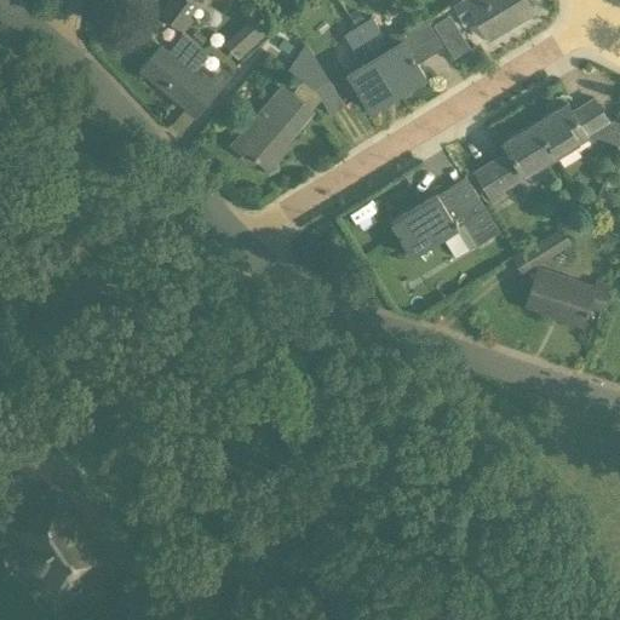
[(168,0),(159,12),(182,32),(184,33),(194,21),(189,16),(200,3),(201,4),(204,0),(168,0)]
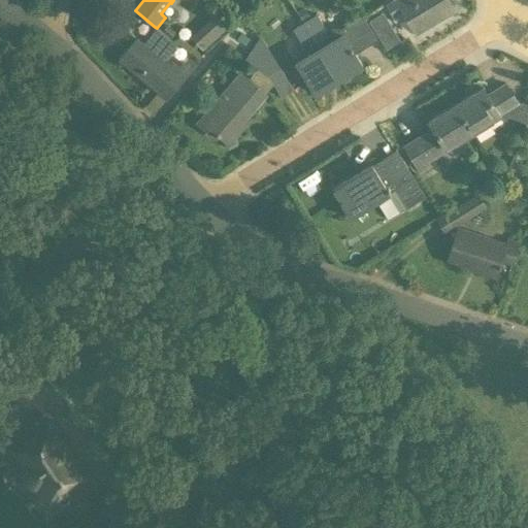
[(395,0),(387,5),(393,14),(401,10),(416,33),(454,10),(448,0),(395,0)]
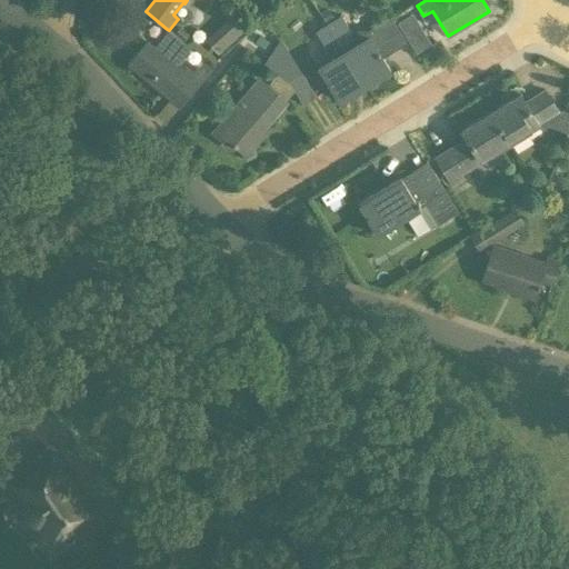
[(418,52),(435,42),(415,10),(398,20),(418,52)]
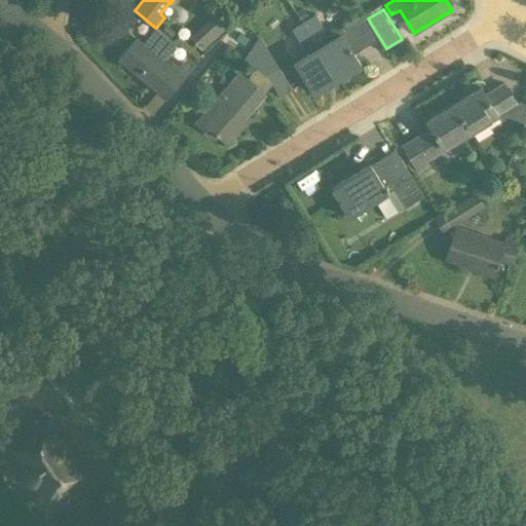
[(361,66),(352,52),(375,39),(361,14),(337,29),(336,27),(325,27),(323,29),(314,13),(302,22),(311,37),(316,47),(317,47),(337,79),(361,66)]
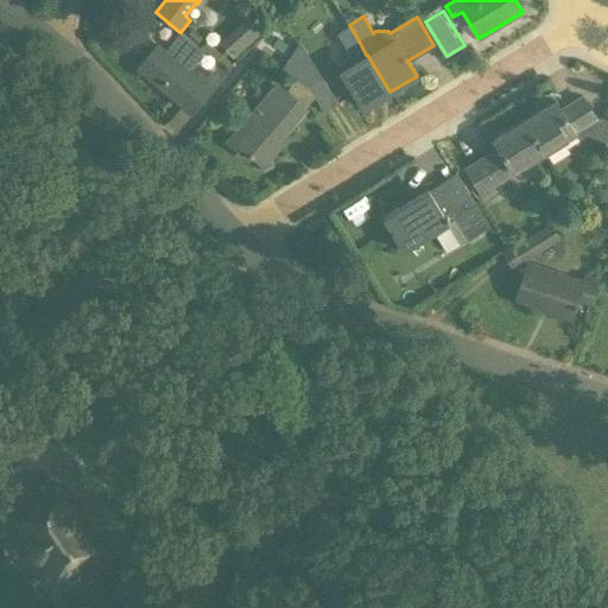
[(234,57),(260,33),(251,24),(226,48),(234,57)]
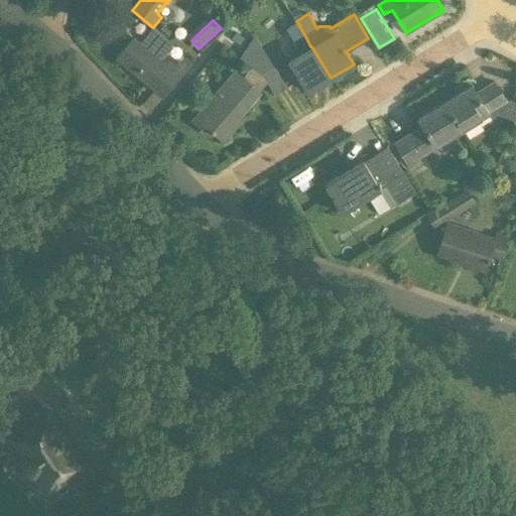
[(305,36),(296,21),(286,27),(294,42),(305,36)]
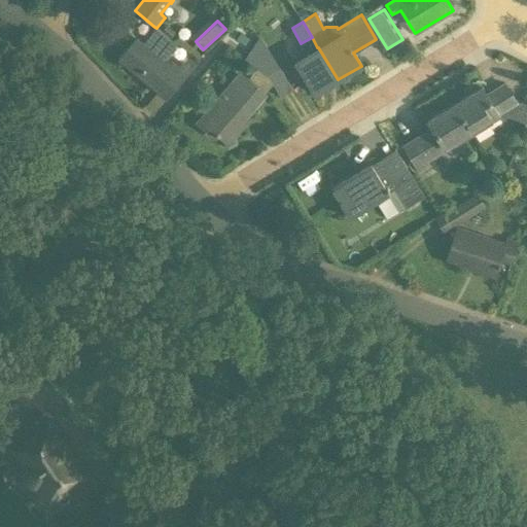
[(154,27),(141,42),(136,38),(118,60),(166,99),(184,77),(163,60),(176,44),(156,28),(154,27)]
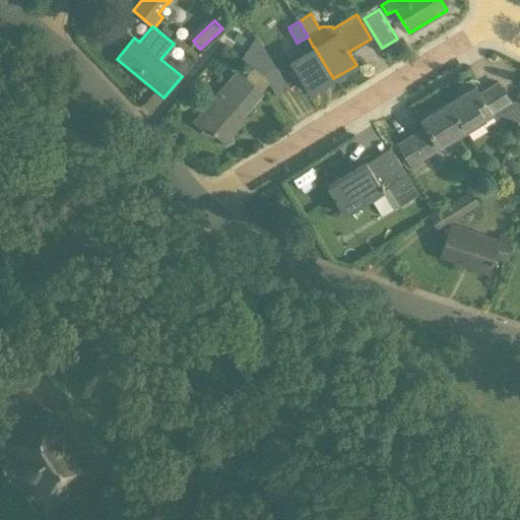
[(216,69),(230,54),(221,47),(208,63),(216,69)]
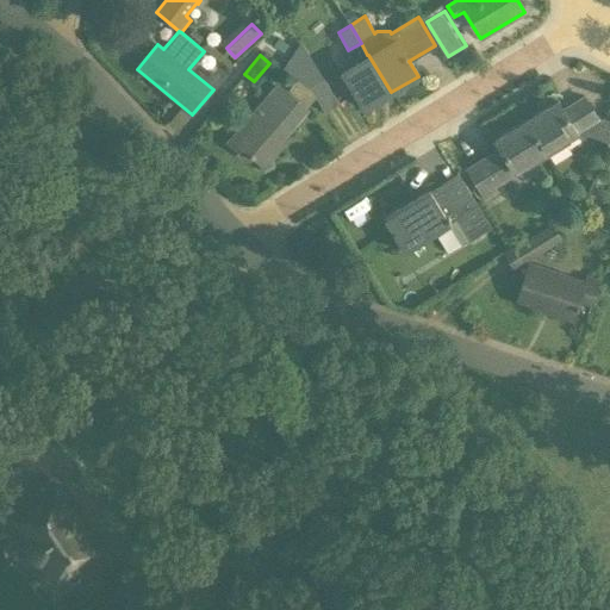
[(368,55),(367,55),(342,70),(365,109),(391,92),(368,55)]
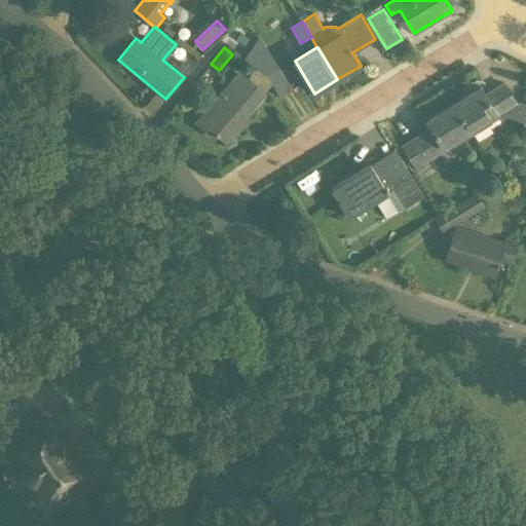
[(263,50),(256,60),(266,68),(273,59),(263,50)]
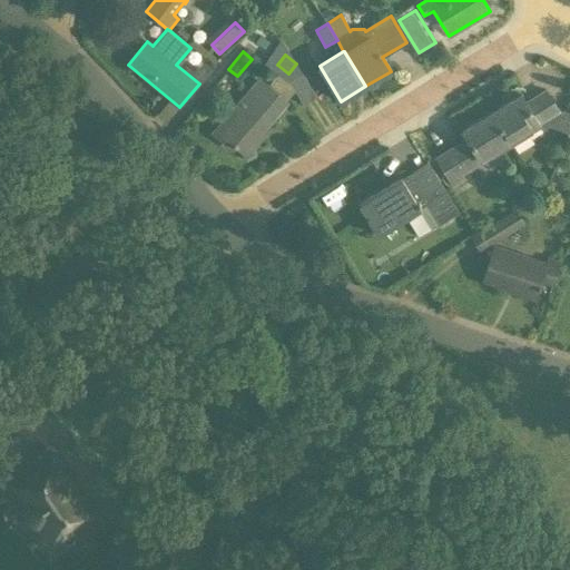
[(302,71),(290,81),(290,82),(294,90),(304,105),(316,97),(302,71)]
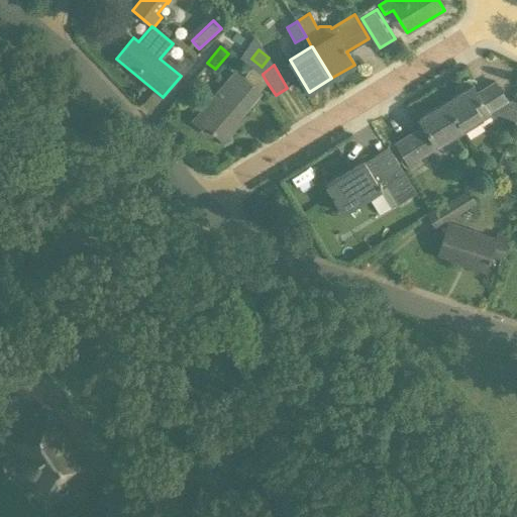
[(260,92),(236,72),(233,70),(192,119),(211,136),(214,132),(222,139),(235,124),(233,122),(260,92)]
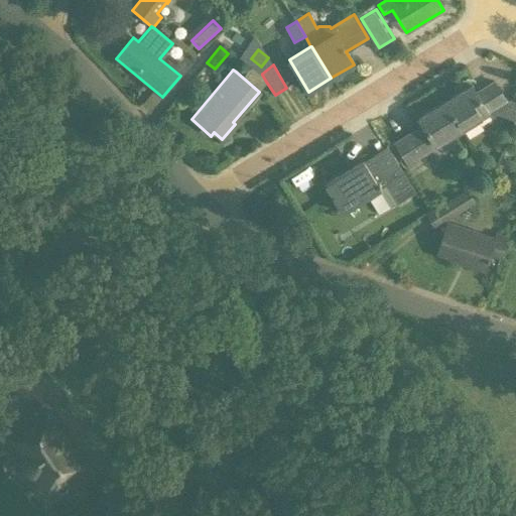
[(495,80),(476,92),(472,84),(444,101),(462,128),(487,112),(490,117),(496,113),(514,119),(515,114),(515,101),(511,100),(507,99),(495,80)]
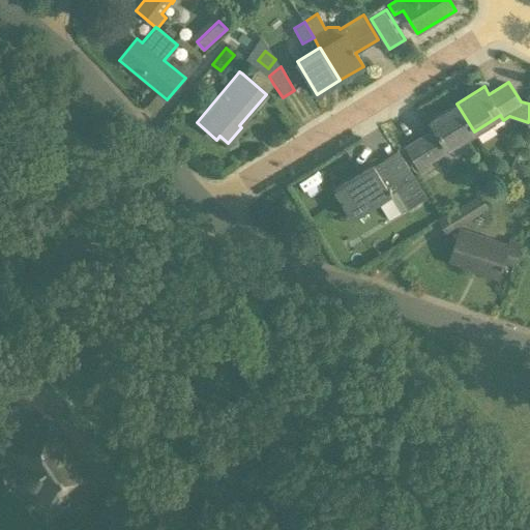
[(429,120),(434,127),(404,146),(421,175),(434,167),(431,162),(451,149),(449,146),(474,131),(457,104),(429,120)]
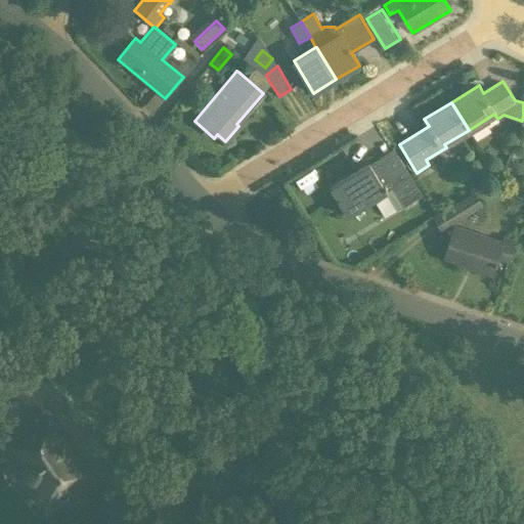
[(368,164),(369,164),(330,188),(346,215),(391,188),(402,207),(422,195),(393,148),(368,164)]
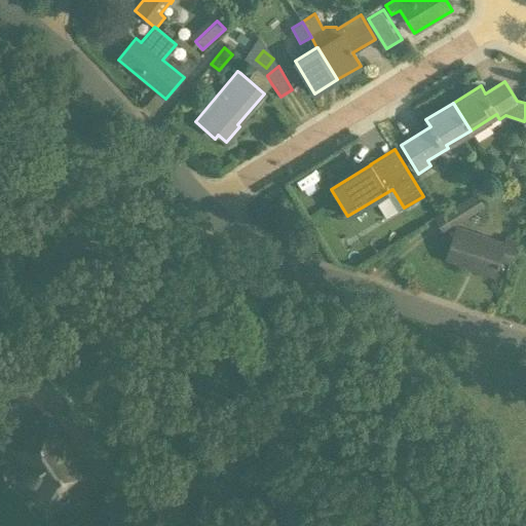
[(434,219),(442,232),(485,205),(476,192),(434,219)]
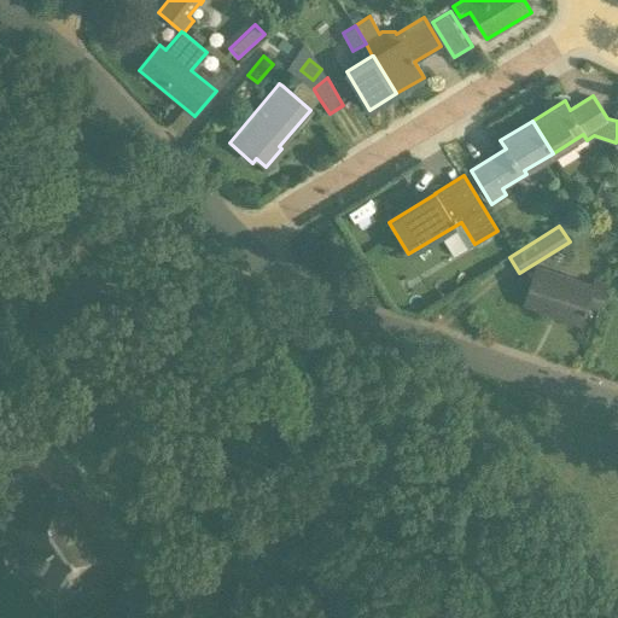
[(592,278),(589,285),(535,267),(523,302),(561,315),(560,318),(579,324),(584,305),(599,310),(607,283),(592,278)]
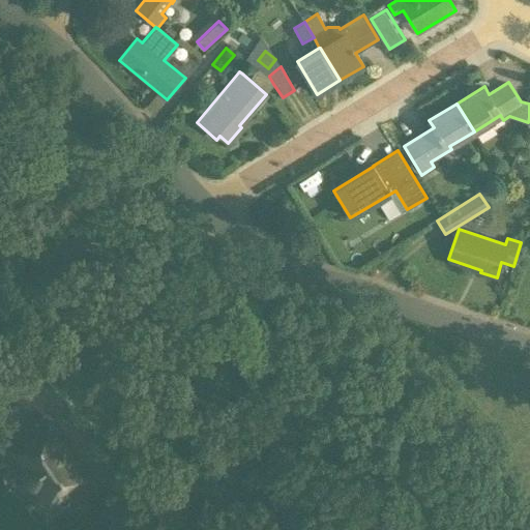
[(87,482),(82,475),(43,419),(9,442),(22,460),(18,463),(18,465),(18,469),(18,472),(20,476),(23,480),(26,484),(29,487),(33,489),(39,487),(53,506),(57,503),(63,504),(69,500),(70,494),(87,482)]
